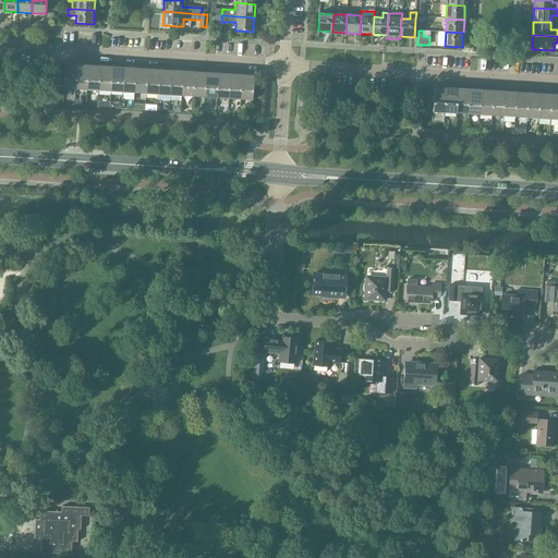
[(63,88),(75,89),(77,64),(65,63),(63,88)]
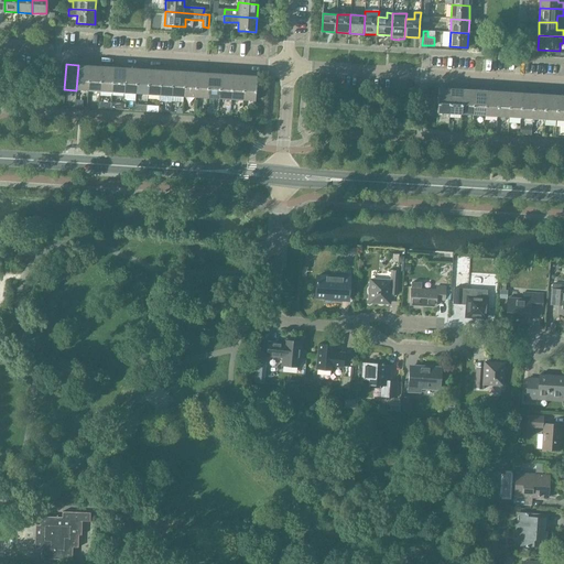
[(76,90),(88,91),(90,66),(78,65),(76,90)]
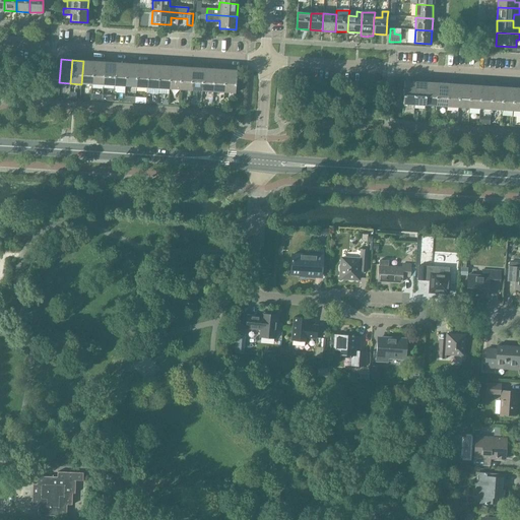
[(81,84),(92,84),(93,61),(83,61),(81,84)]
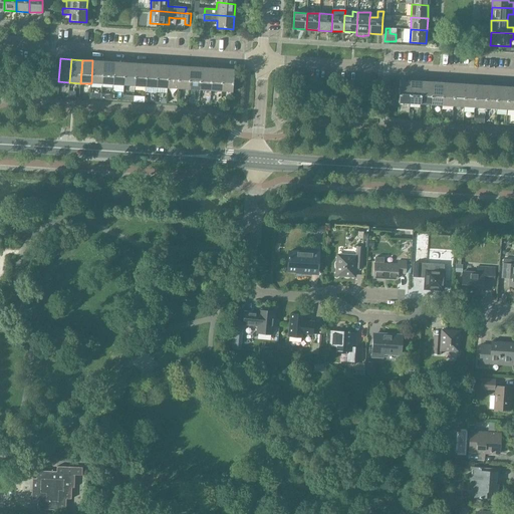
[(91,83),(102,84),(103,61),(92,60),(91,83)]
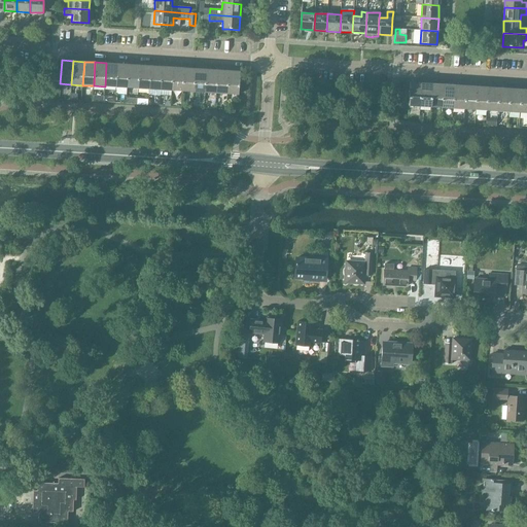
[(105,86),(116,88),(117,64),(106,63),(105,86)]
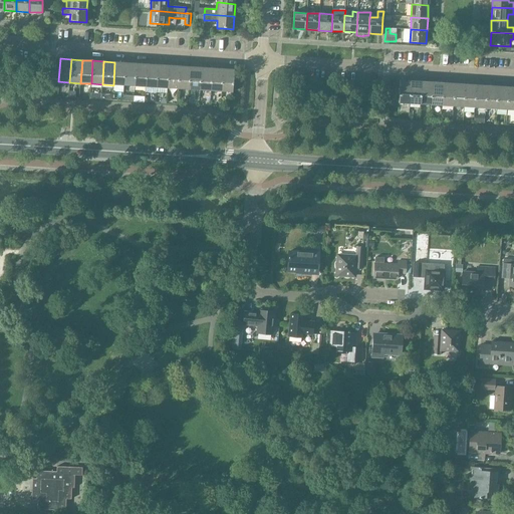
[(113,85),(123,85),(125,62),(114,62),(113,85)]
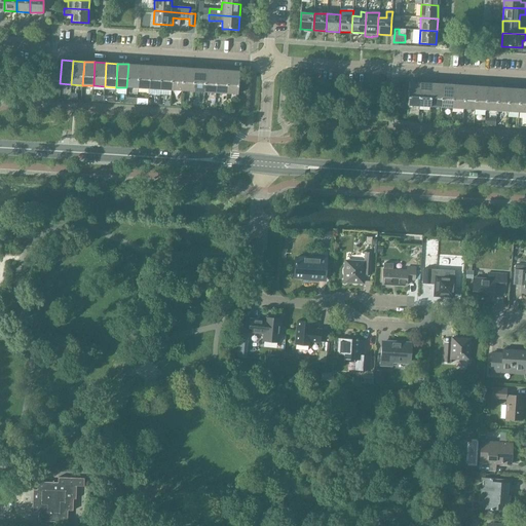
[(126,87),(138,88),(140,65),(128,64),(126,87)]
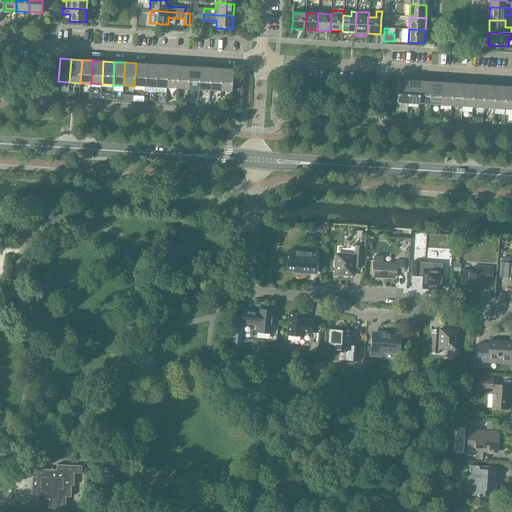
[(134,86),(145,87),(146,64),(136,63),(134,86)]
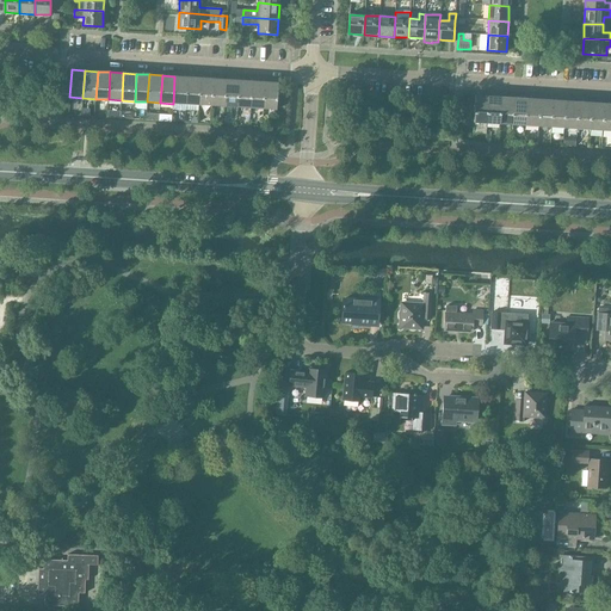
[(173,104),(186,104),(187,76),(174,76),(173,104)]
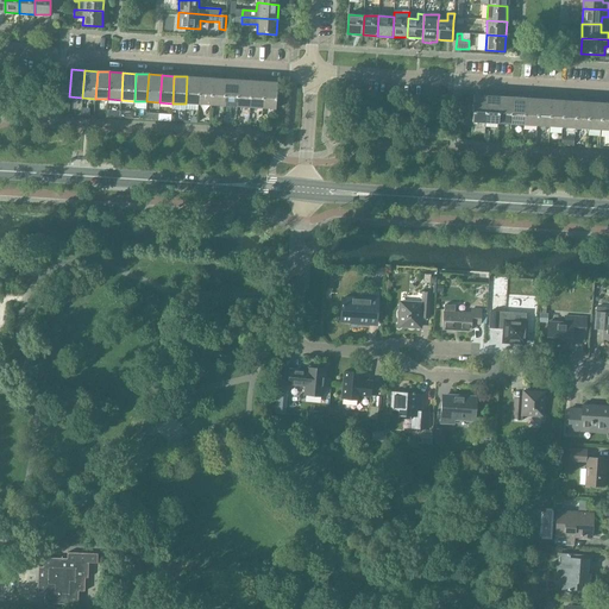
[(186,104),(199,105),(200,77),(187,76),(186,104)]
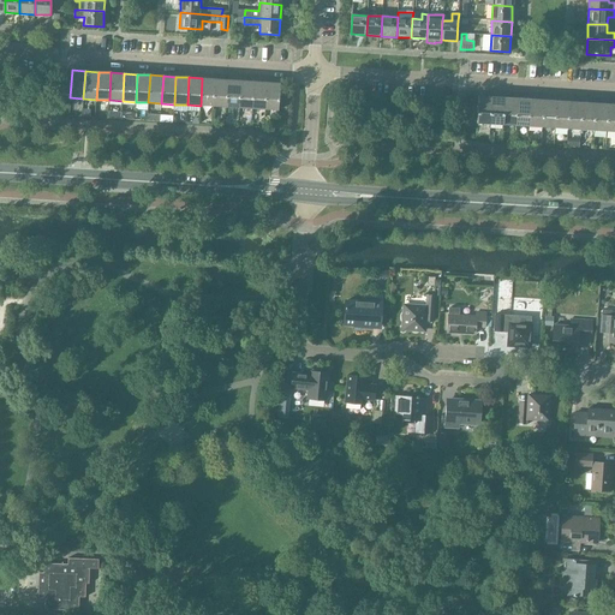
[(201,106),(213,107),(215,79),(202,78),(201,106)]
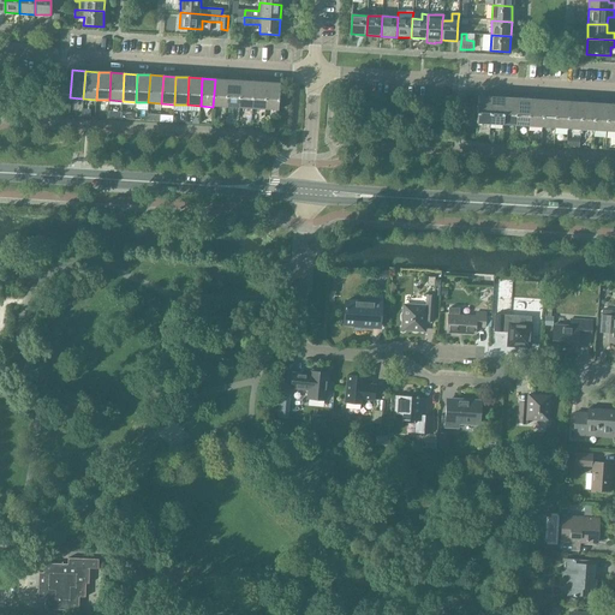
[(213,107),(226,107),(228,79),(215,79),(213,107)]
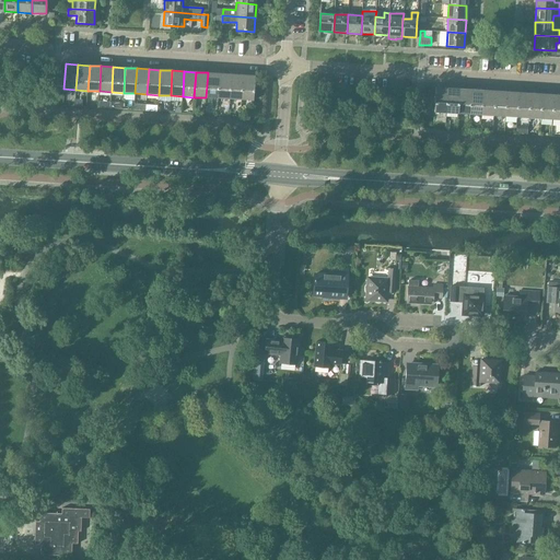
[(206,97),(218,98),(219,73),(208,72),(206,97)]
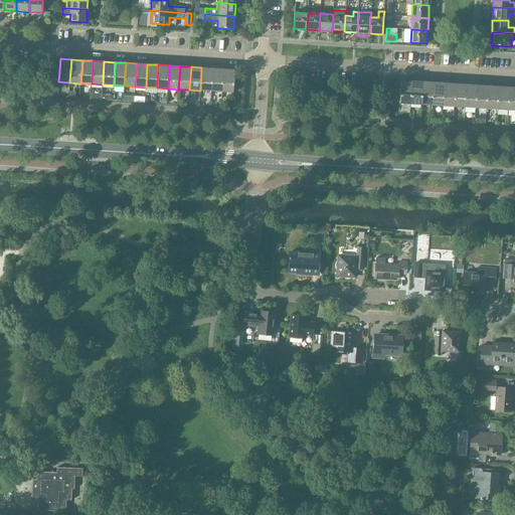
[(200,91),(211,92),(212,68),(201,67),(200,91)]
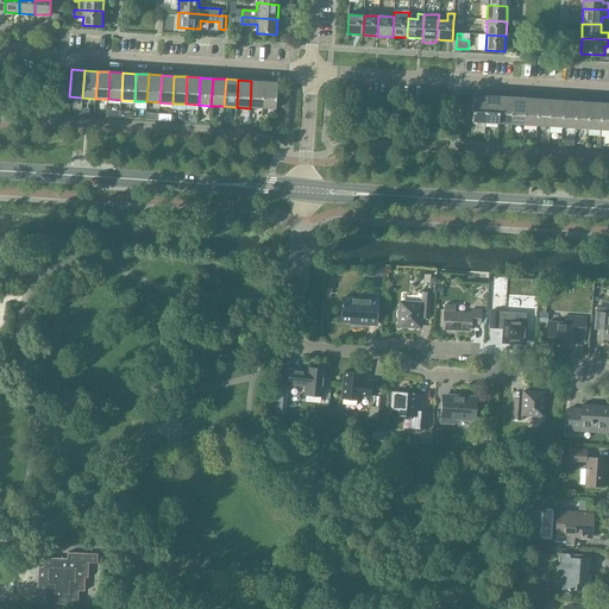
[(250,108),(263,108),(264,81),(251,81),(250,108)]
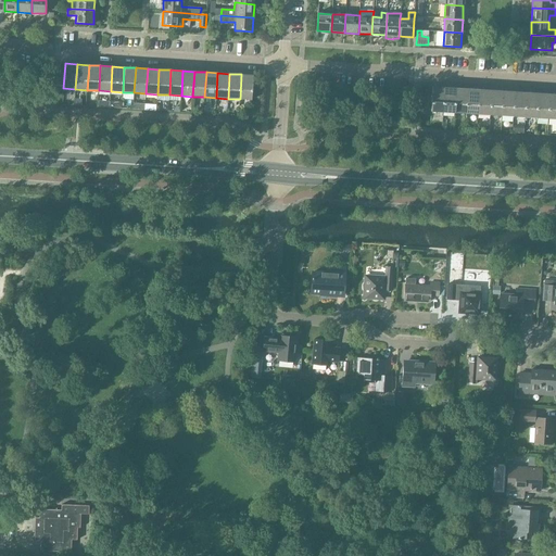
[(241,74),(240,99),(252,100),(253,75),(241,74)]
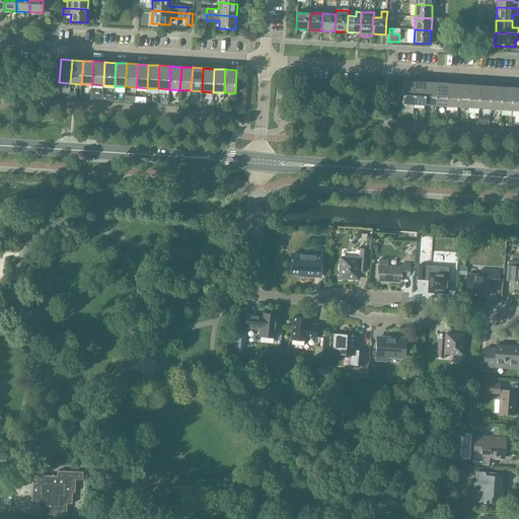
[(402,103),(414,104),(415,81),(403,81),(402,103)]
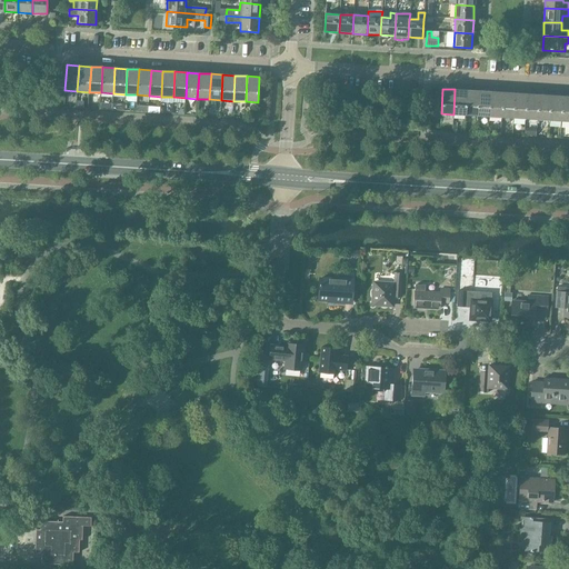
[(453,115),(466,116),(467,90),(455,89),(453,115)]
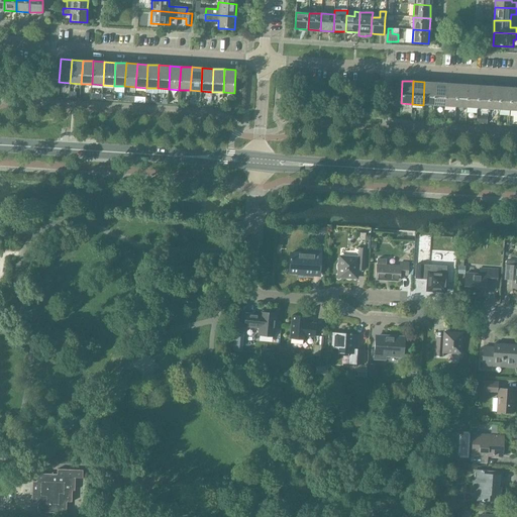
[(423,105),(433,106),(435,83),(424,82),(423,105)]
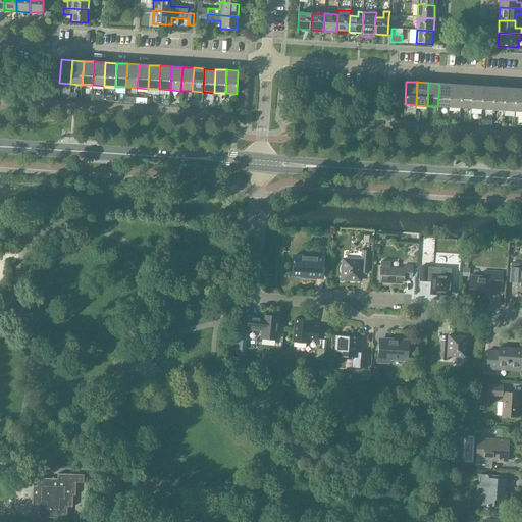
[(437,107),(449,107),(450,84),(439,84),(437,107)]
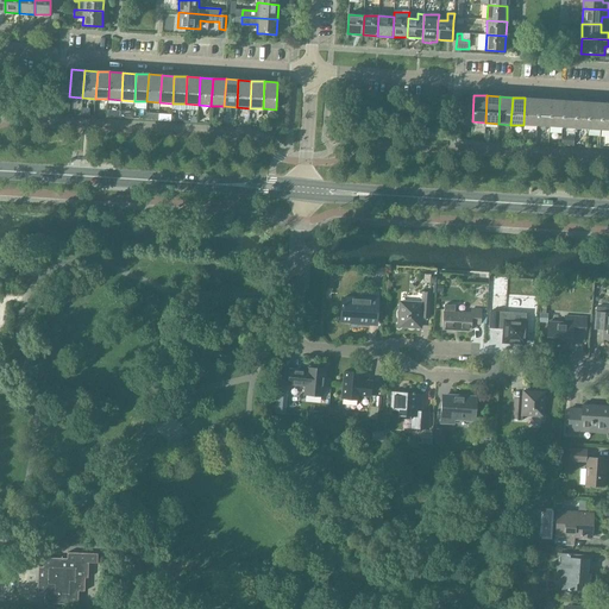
[(523,125),(537,126),(538,99),(525,98),(523,125)]
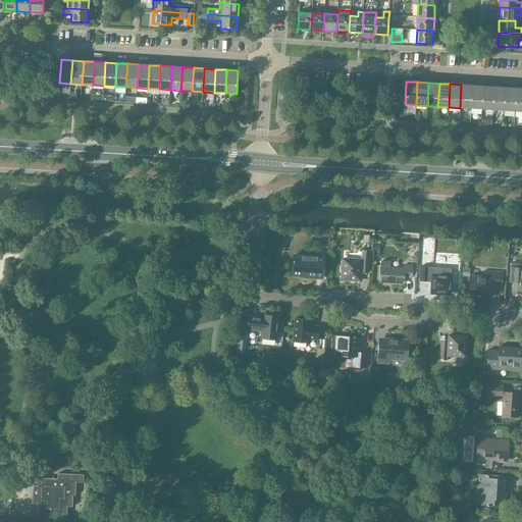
[(460,108),(471,109),(472,86),(461,85),(460,108)]
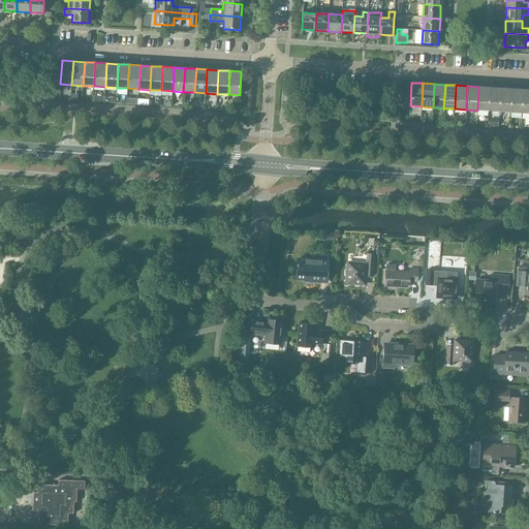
[(477,111),(489,111),(490,87),(478,87),(477,111)]
